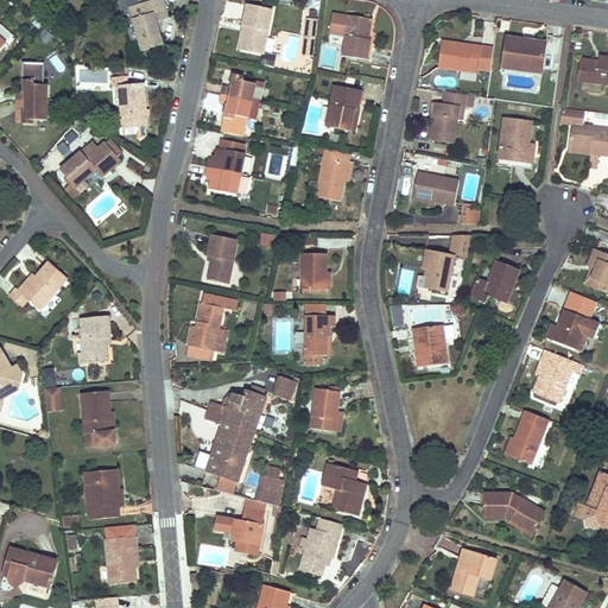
[(163,21),(169,18),(162,0),(156,0),(128,10),(143,52),(163,45),(159,33),(157,30),(159,21),(163,21)]
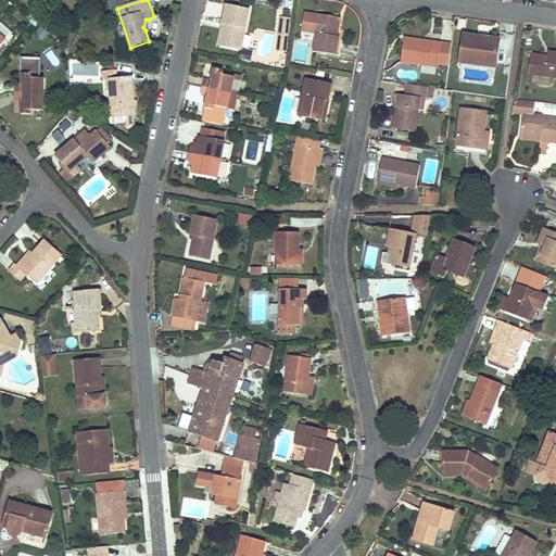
[(242,50),(251,11),(226,4),(222,23),(227,24),(223,46),(242,50)]
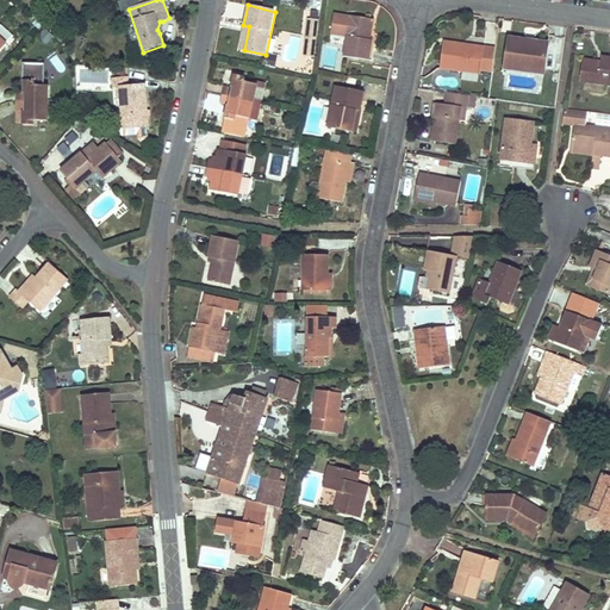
[(365,38),(369,17),(352,13),(352,16),(335,12),(331,31),(347,35),(343,55),(365,60),(367,49),(371,49),(372,39),(365,38)]
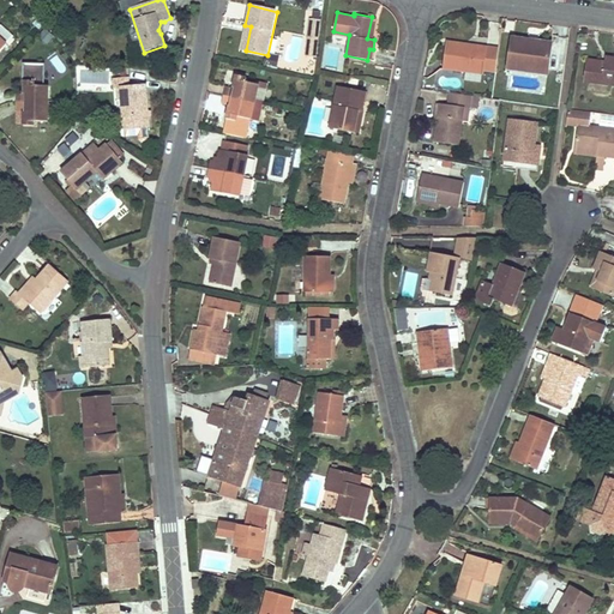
[(374,40),(378,18),(372,17),(367,38),(374,40)]
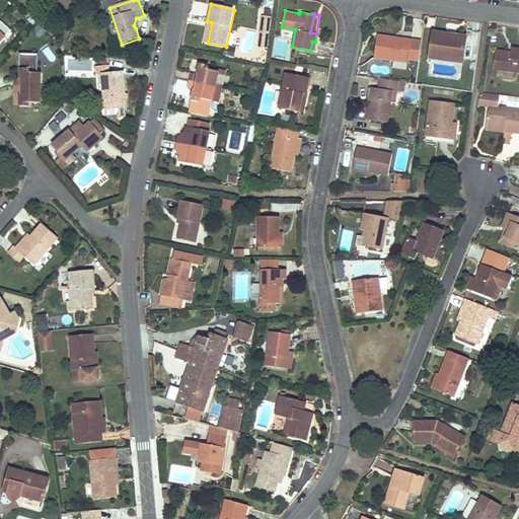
[(270,31),(271,20),(261,19),(260,30),(261,30),(269,31),(270,31)]
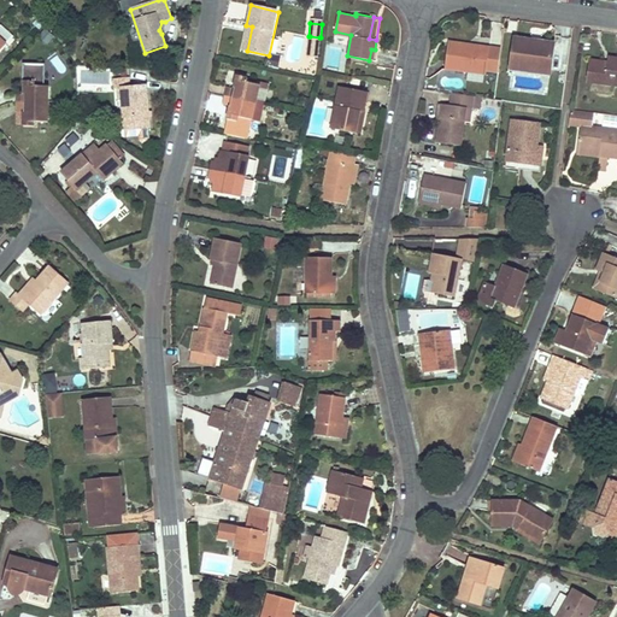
[(247,51),(252,27),(246,25),(240,50),(247,51)]
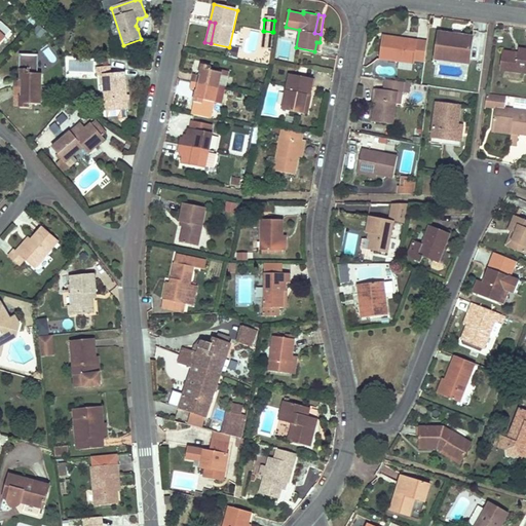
[(37,24),(33,31),(41,36),(45,29),(37,24)]
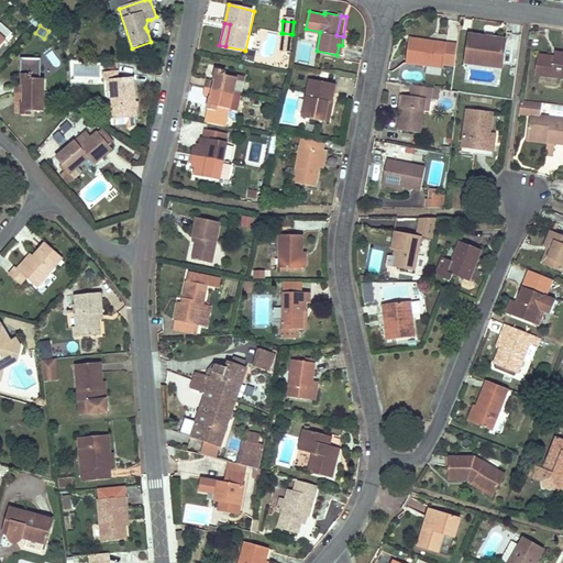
[(291,34),(283,33),(282,51),(289,51),(291,34)]
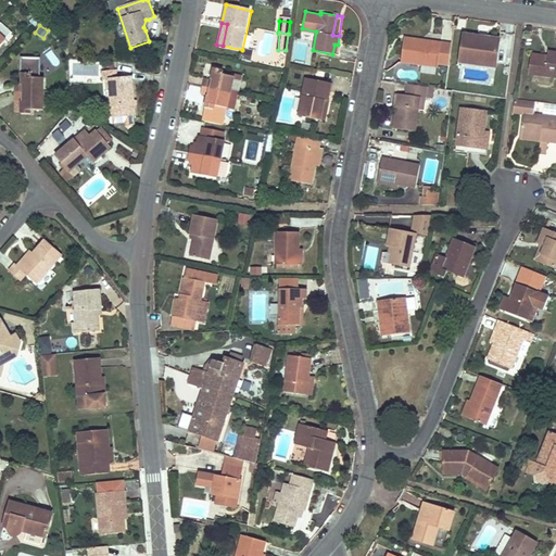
[(495,63),(498,38),(463,33),(459,58),(495,63)]
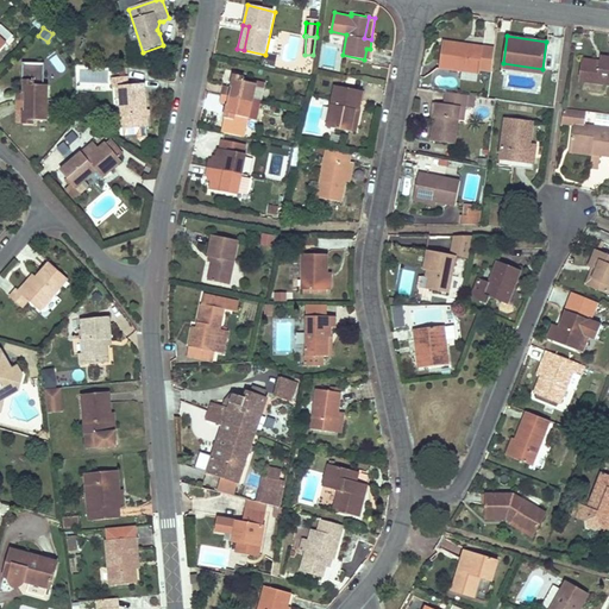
[(366,49),(364,60),(372,61),(376,41),(371,39),(370,49),(366,49)]
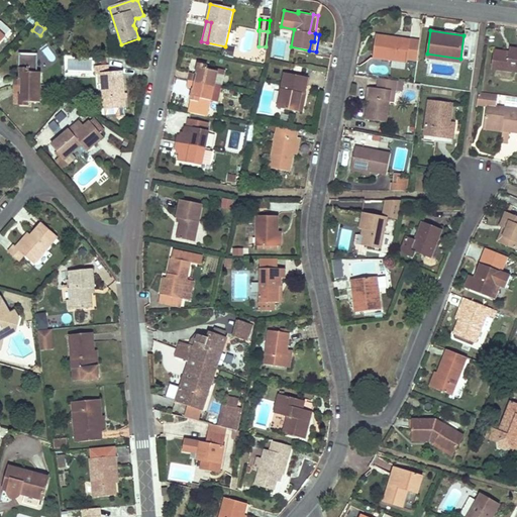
[(416,61),(418,39),(408,38),(408,41),(394,39),(395,36),(376,33),(373,58),(406,63),(406,60),(416,61)]
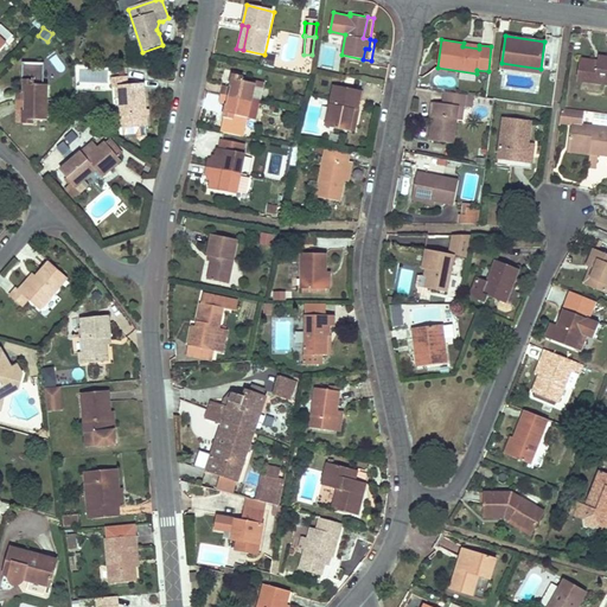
[(580,61),(576,77),(606,81),(606,53),(599,52),(599,56),(599,63),(580,61)]
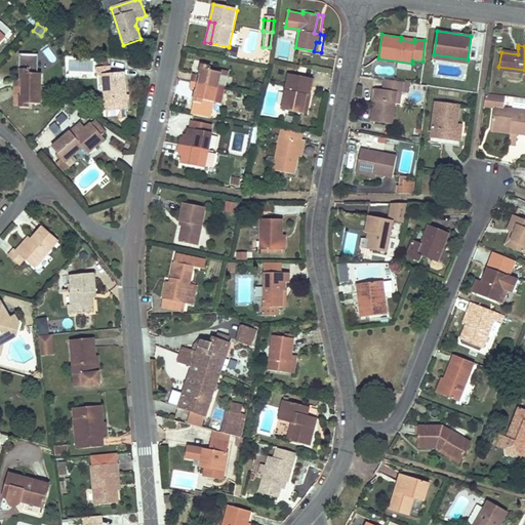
[(42,104),(43,72),(38,72),(38,54),(23,54),(22,79),(16,79),(15,96),(22,97),(22,109),(32,109),(32,104),(42,104)]
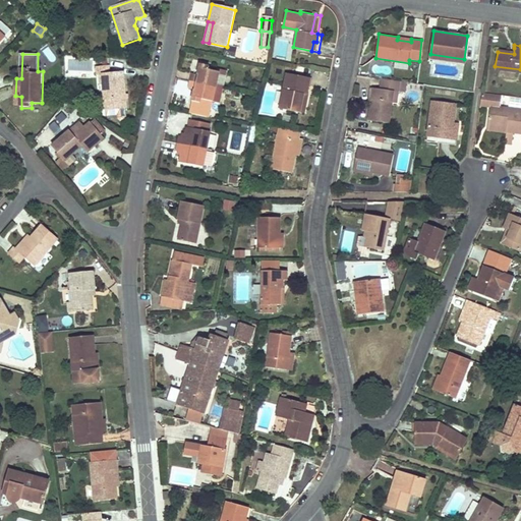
[(464,59),(430,54),(429,59),(463,64),(464,59)]
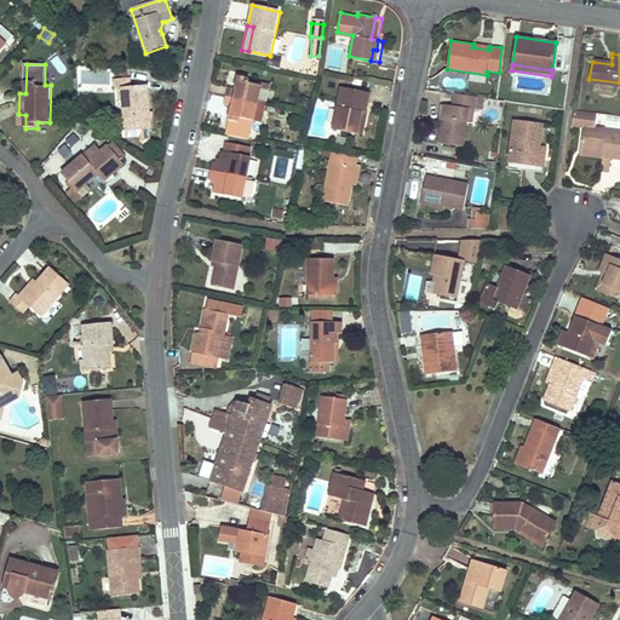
[(252,120),(254,120),(262,85),(247,82),(247,78),(237,75),(234,89),(228,87),(224,105),(230,107),(224,133),(248,138),(252,120)]
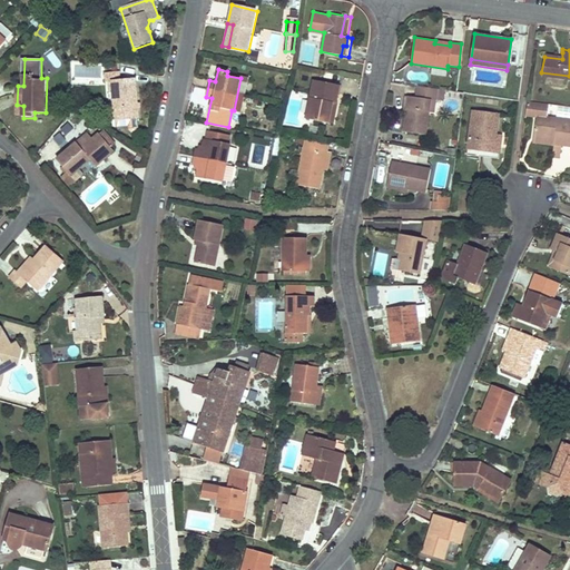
[(104,79),(108,79),(117,78),(117,70),(102,70),(104,79)]
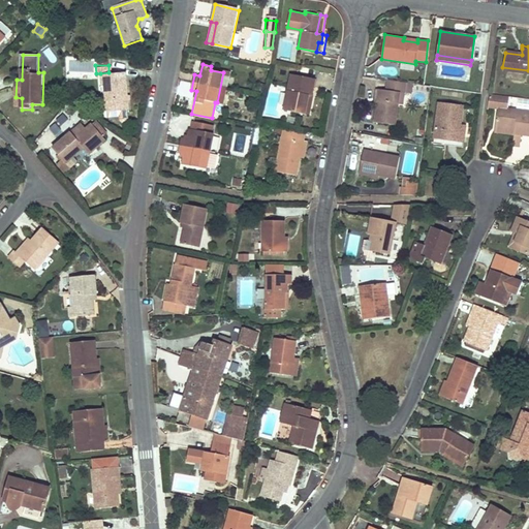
[(224,104),(230,72),(224,70),(223,72),(217,102),(224,104)]
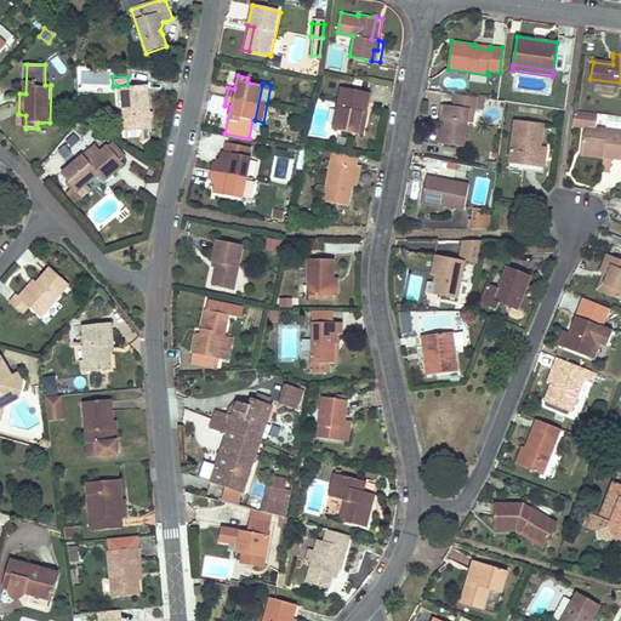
[(153,127),(151,96),(147,96),(147,84),(127,85),(118,86),(118,100),(124,100),(124,115),(125,130),(153,127)]
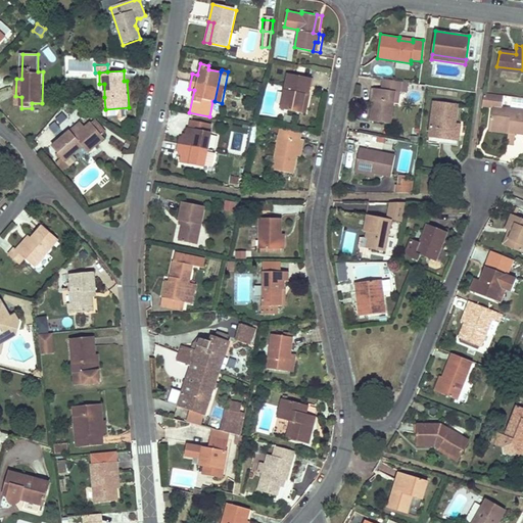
[(306,93),(310,77),(284,73),(277,107),(297,111),(300,92),(306,93)]
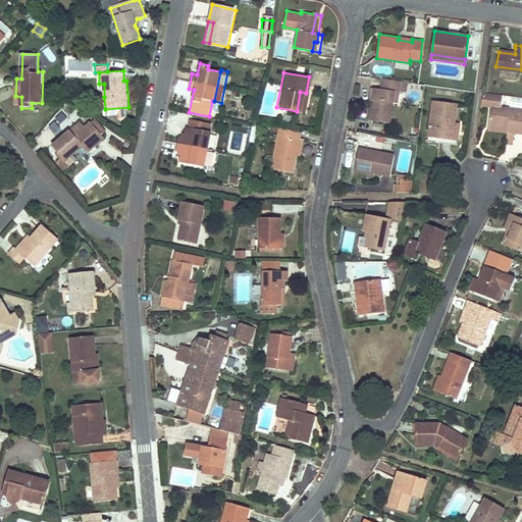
[(408,82),(379,77),(378,88),(373,88),(370,104),(368,120),(387,123),(392,100),(393,90),(398,90),(406,92),(408,82)]
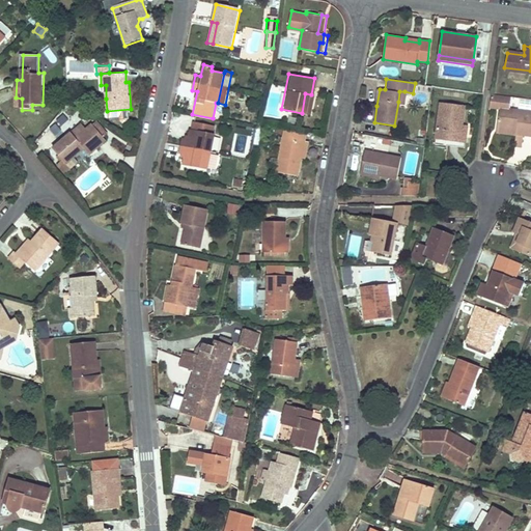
[(263,83),(256,81),(255,89),(261,91),(263,83)]
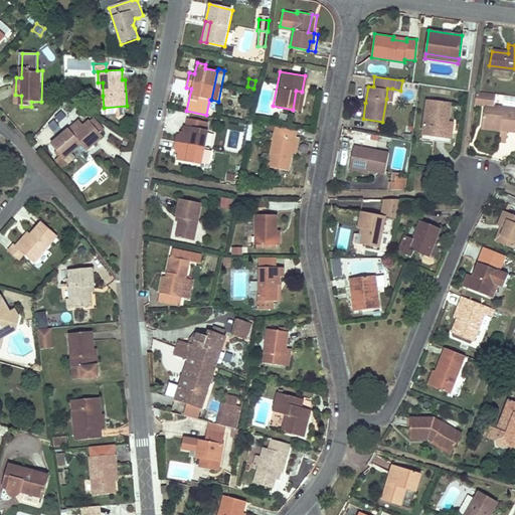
[(296,91),(293,110),(301,112),(305,93),(302,92),(296,91)]
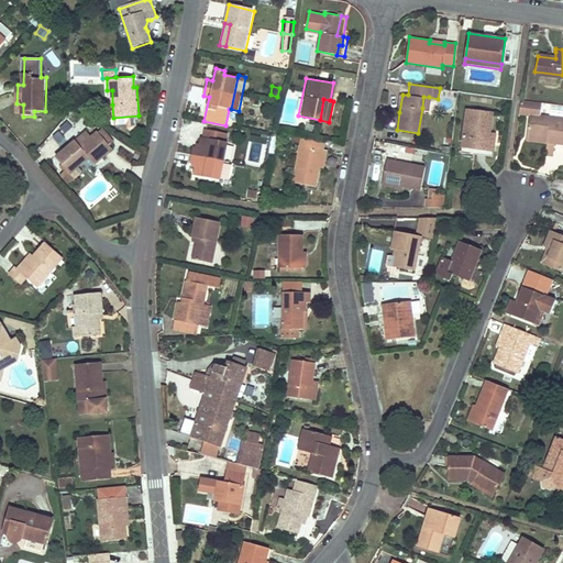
[(562,118),(539,114),(541,102),(520,100),(518,112),(519,112),(529,113),(527,132),(529,132),(528,139),(547,142),(547,141),(554,142),(562,143),(562,118)]
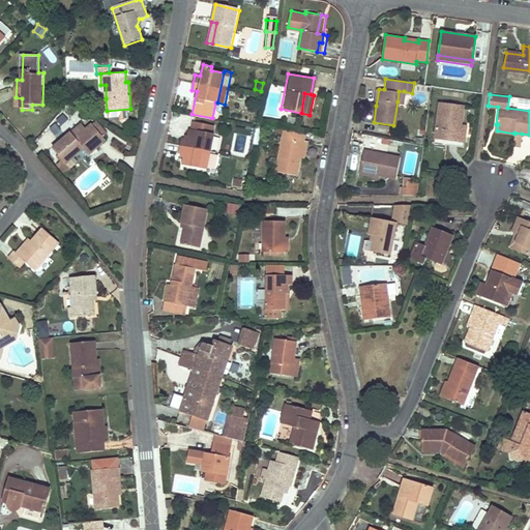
[(459,124),(463,104),(438,100),(433,136),(438,137),(458,139),(459,124)]
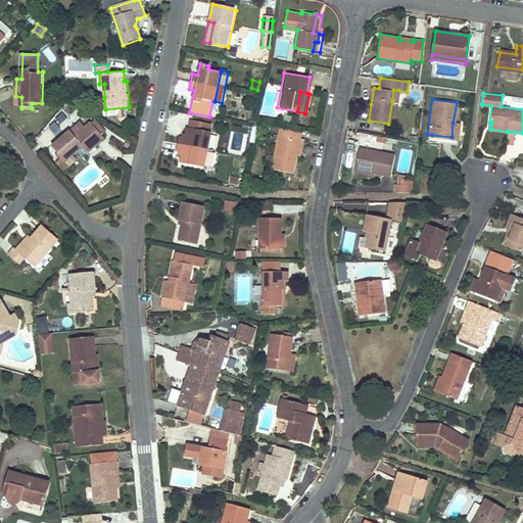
[(67,117),(62,111),(56,117),(60,123),(67,117)]
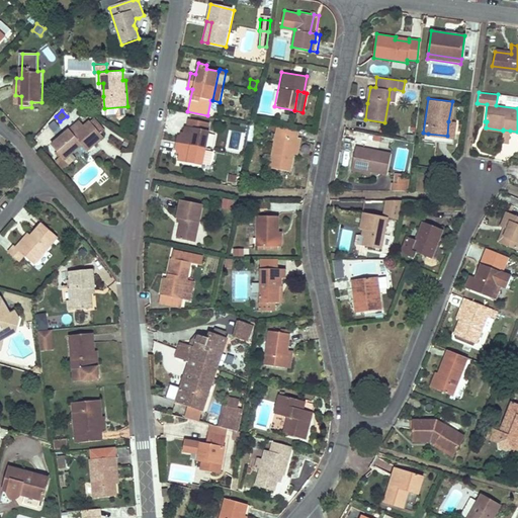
[(79,119),(51,144),(57,151),(55,153),(59,157),(55,161),(63,169),(68,165),(63,159),(79,145),(85,150),(85,151),(102,136),(99,134),(104,130),(94,117),(90,121),(89,120),(84,125),(79,119)]
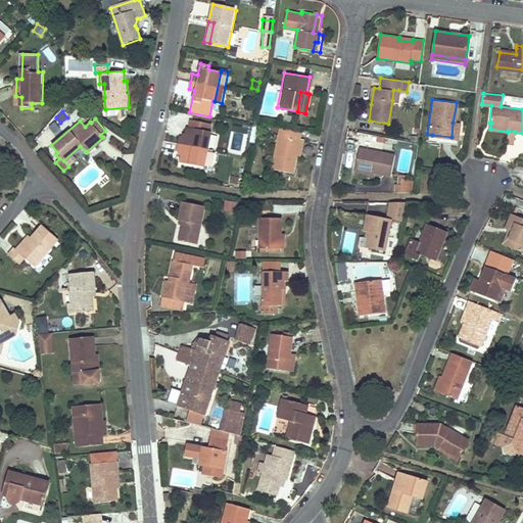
[(178,144),(205,148),(207,149),(210,131),(208,131),(210,123),(191,120),(189,127),(187,127),(187,131),(186,136),(182,135),(180,135),(178,144)]
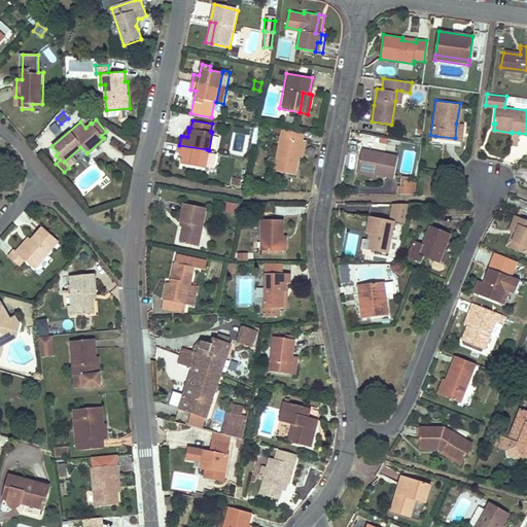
[(61,130),(56,123),(49,128),(54,134),(61,130)]
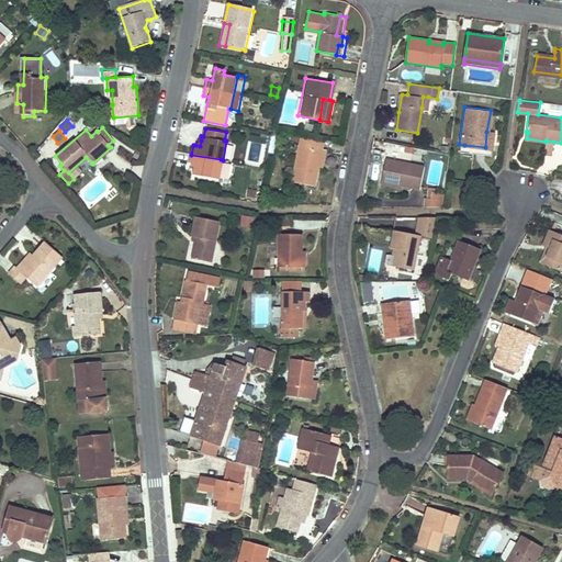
[(492,148),(495,133),(486,132),(485,147),(492,148)]
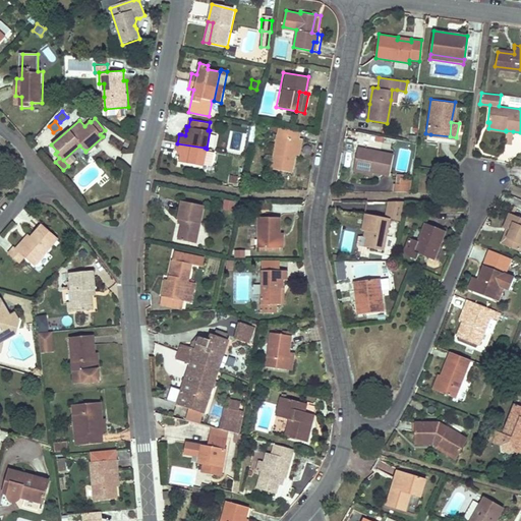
[(297,137),(299,128),(279,124),(270,166),(290,171),(294,154),(297,137)]
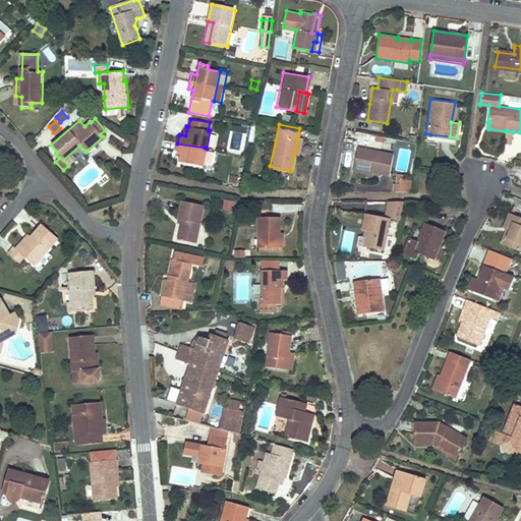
[(511,143),(513,131),(506,130),(506,131),(504,142),(511,143)]
